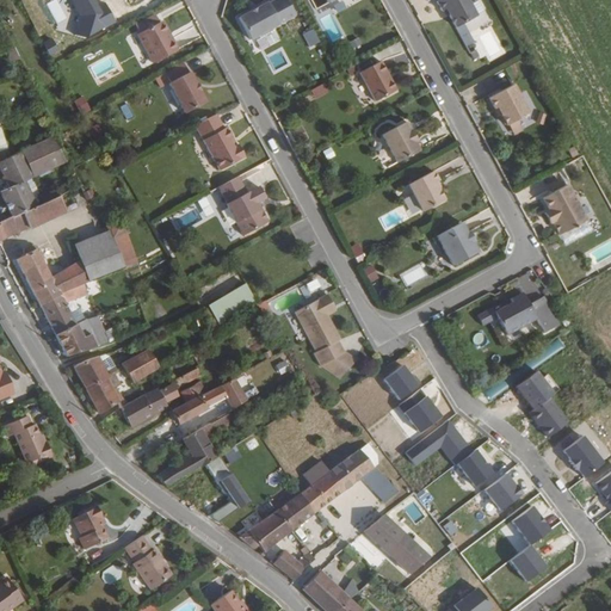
[(295,14),(287,0),(271,0),(269,2),(267,1),(255,7),(257,8),(251,11),(251,10),(239,17),(251,38),(295,14)]
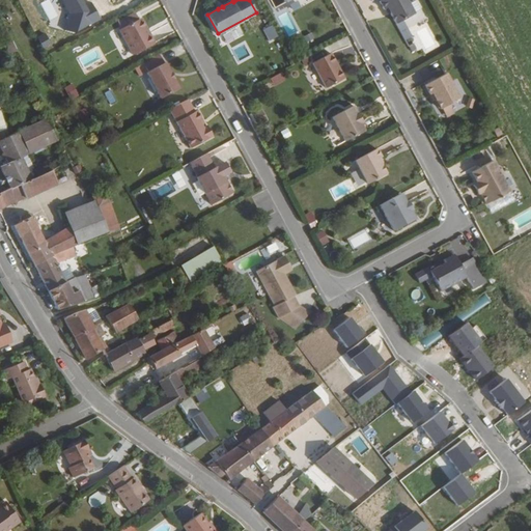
[(408,0),(380,0),(379,1),(384,8),(387,7),(395,23),(415,12),(408,0)]
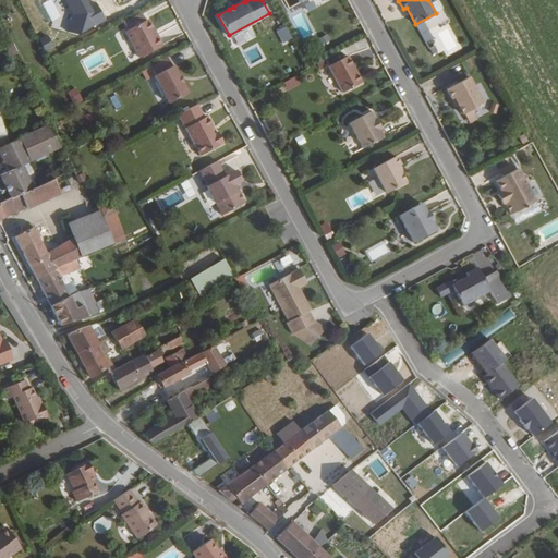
[(148,19),(146,20),(154,34),(156,33),(148,19)]
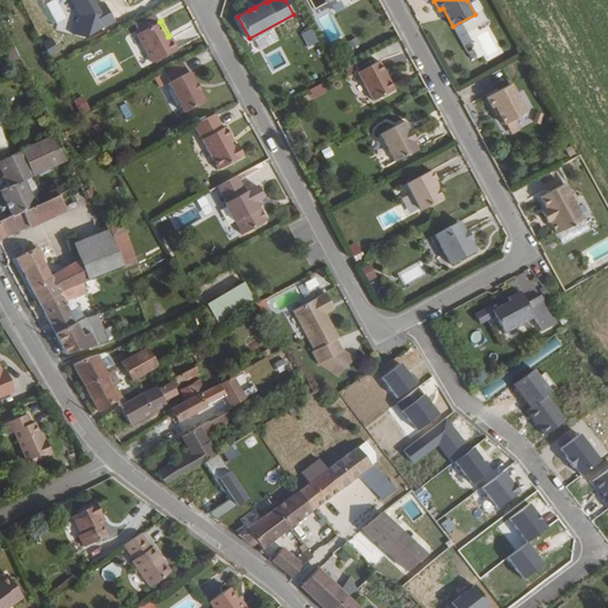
[(168,37),(159,21),(138,33),(153,62),(177,49),(170,36),(168,37)]
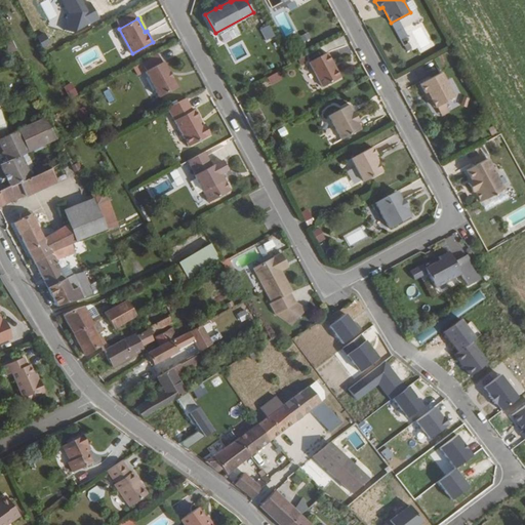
[(257,30),(264,42),(272,38),(266,26),(257,30)]
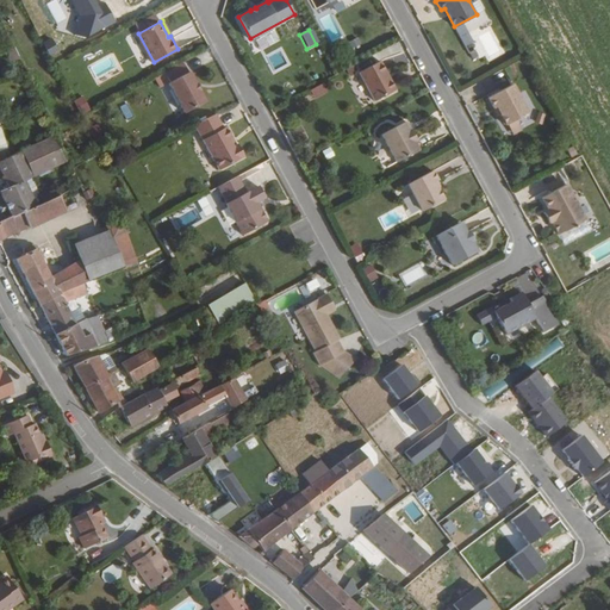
[(135,53),(139,50),(134,37),(128,39),(135,53)]
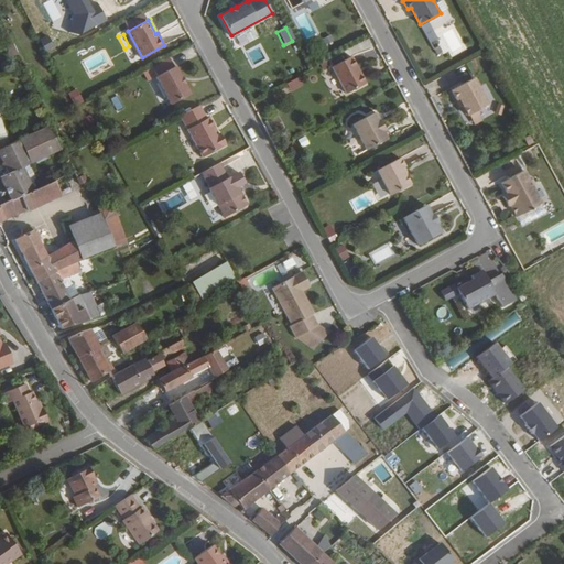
[(18,55),(12,44),(3,46),(7,57),(18,55)]
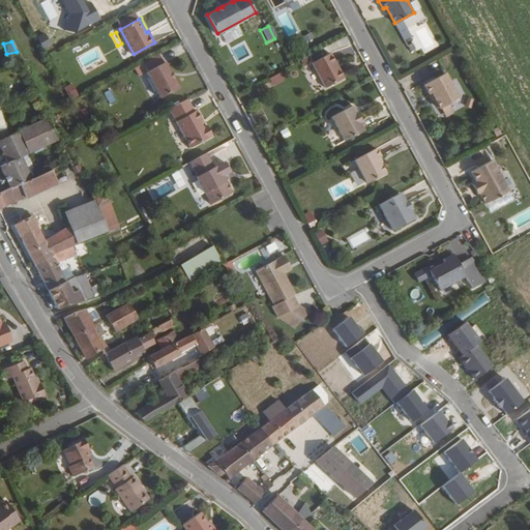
[(331,54),(313,63),(326,87),(344,77),(339,67),(336,68),(334,64),(336,63),(331,54)]
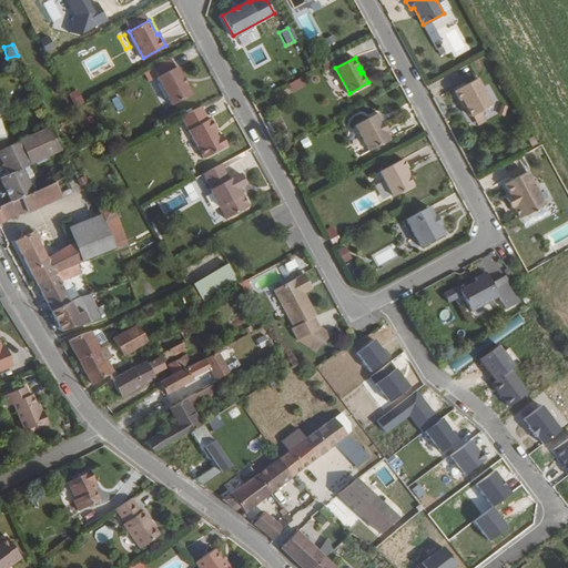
[(168,59),(151,68),(156,78),(173,69),(168,59)]
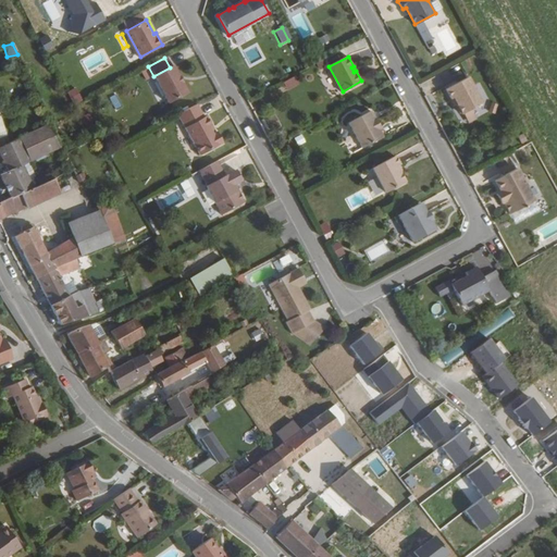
[(153,76),(151,76),(166,103),(186,94),(171,66),(170,67),(153,76)]
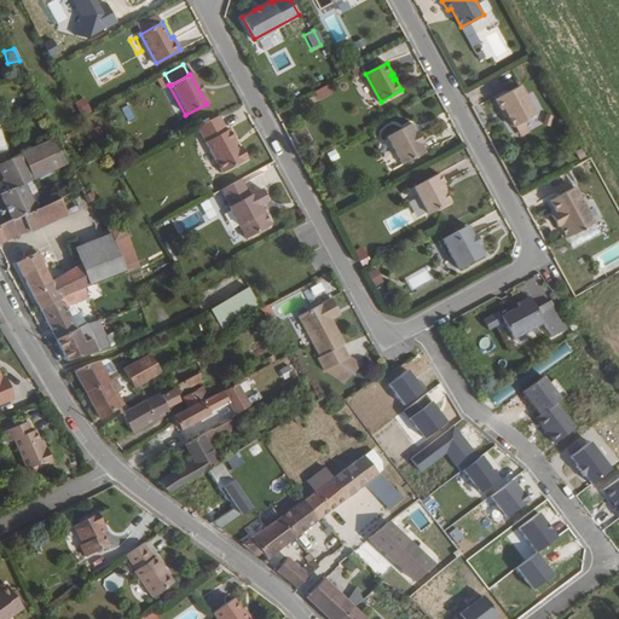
[(312,91),(317,100),(330,94),(325,85),(312,91)]
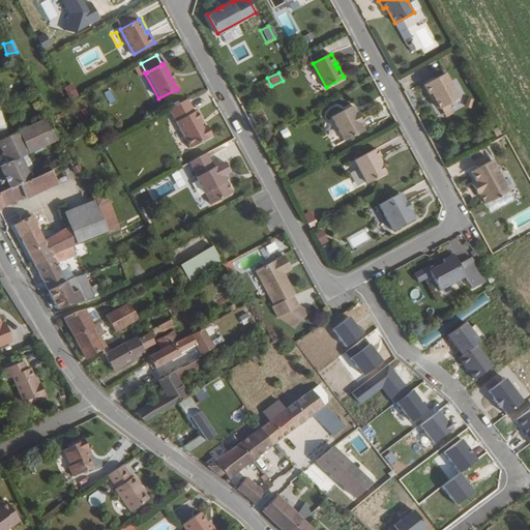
[(440,108),(459,97),(445,72),(424,84),(430,93),(432,92),(435,98),(440,108)]
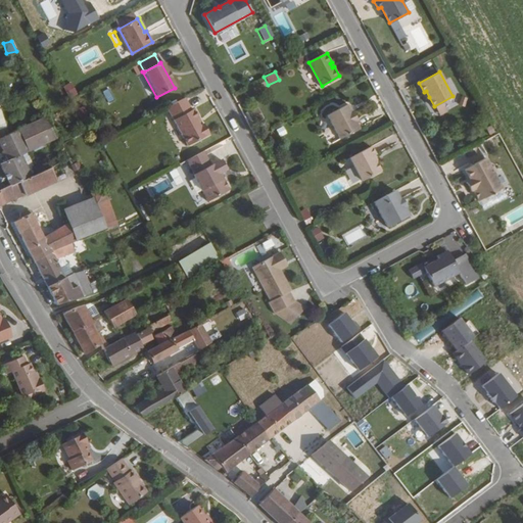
[(64,85),(68,98),(77,95),(74,83),(64,85)]
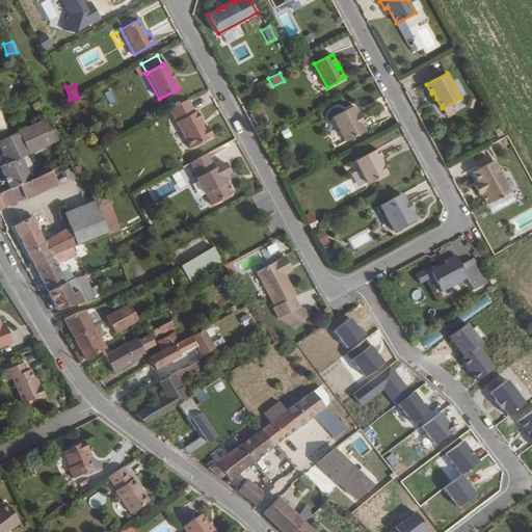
[(194,111),(188,99),(169,109),(191,148),(212,136),(207,126),(206,126),(203,128),(200,122),(202,120),(197,110),(194,111)]
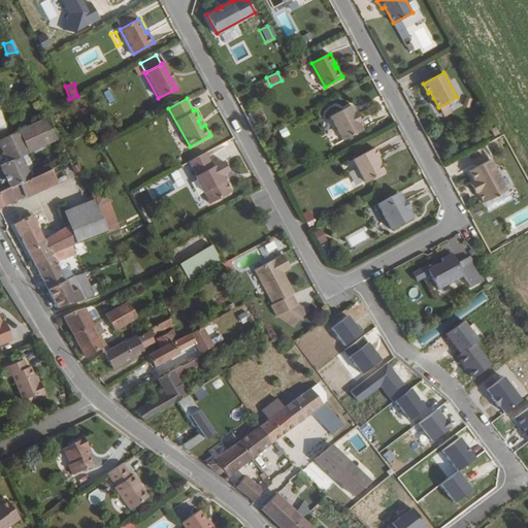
[(353,112),(334,123),(343,139),(362,129),(353,112)]
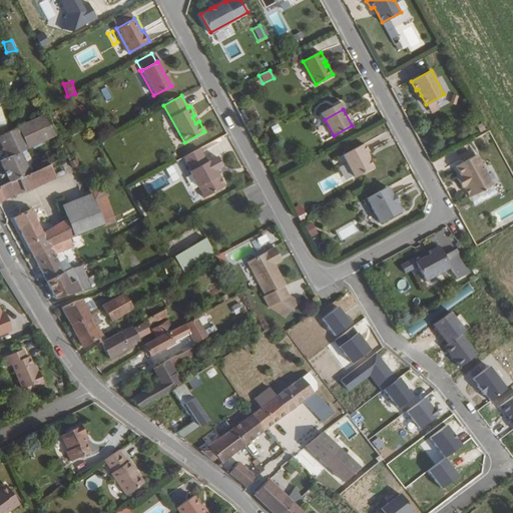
[(44,114),(17,127),(26,147),(54,134),(44,114)]
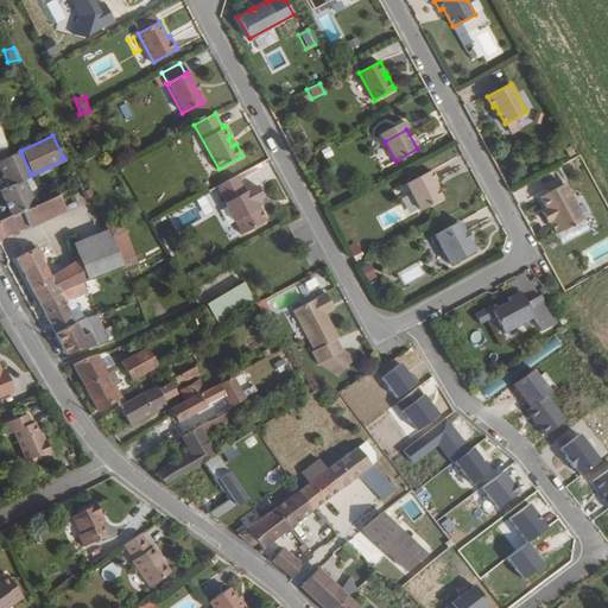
[(318,151),(322,160),(331,156),(327,146),(318,151)]
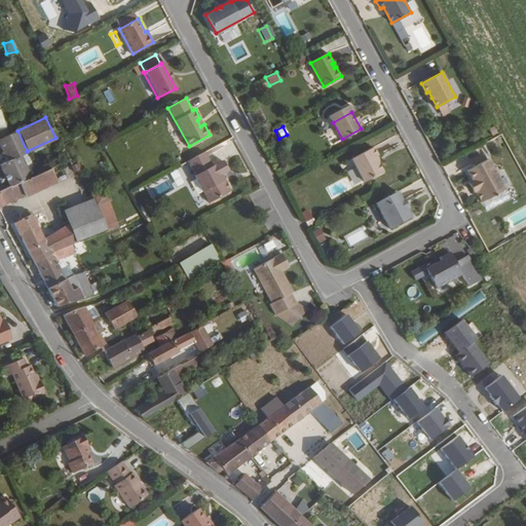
[(27,151),(17,130),(8,135),(5,136),(2,138),(0,138),(0,150),(1,155),(4,154),(6,161),(0,163),(0,165),(9,186),(30,177),(20,155),(27,151)]
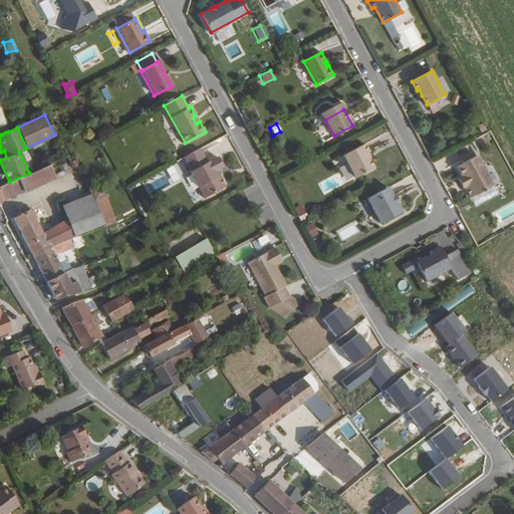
[(356,177),(373,167),(368,157),(365,153),(369,151),(365,144),(343,155),(356,177)]
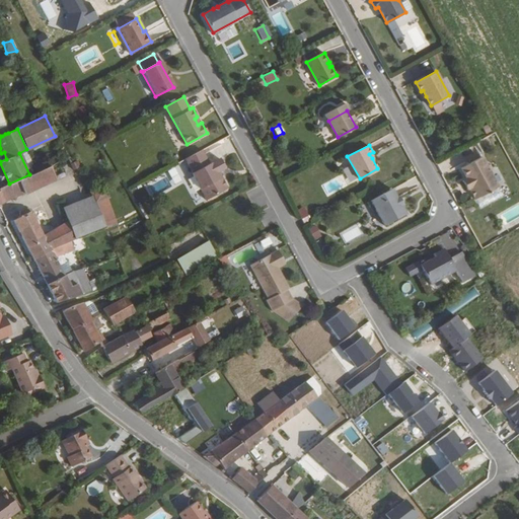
[(209,163),(202,150),(186,158),(193,172),(192,173),(206,200),(226,191),(226,186),(222,178),(220,177),(217,172),(225,167),(219,158),(209,163)]
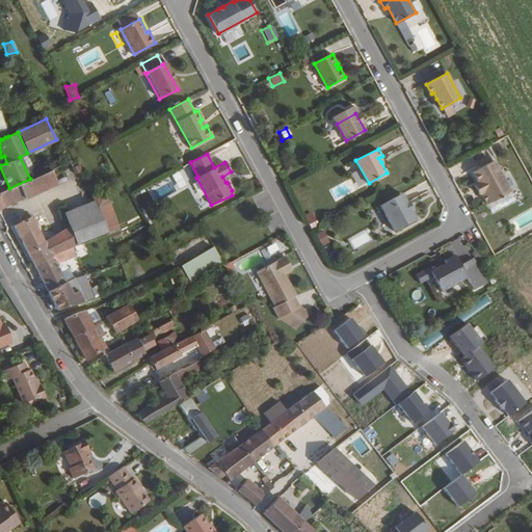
[(495,160),(473,171),(479,183),(482,188),(480,190),(481,192),(486,202),(487,204),(511,191),(504,177),(505,174),(502,167),(498,166),(495,160)]
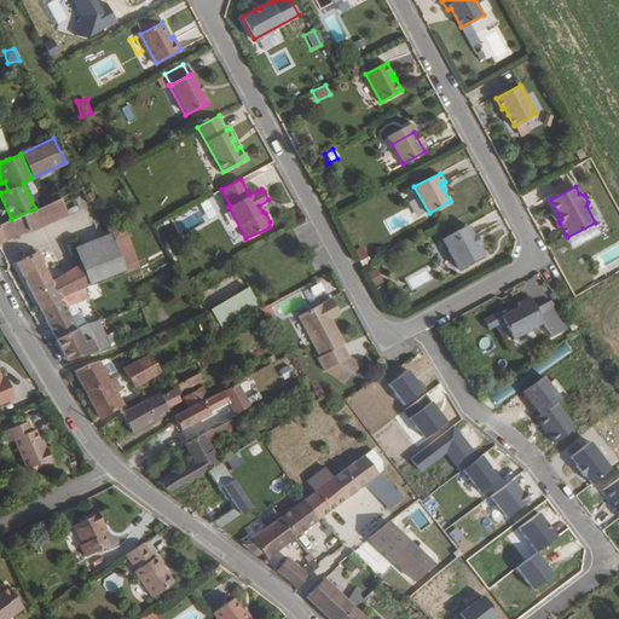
[(94,200),(91,191),(85,194),(87,202),(94,200)]
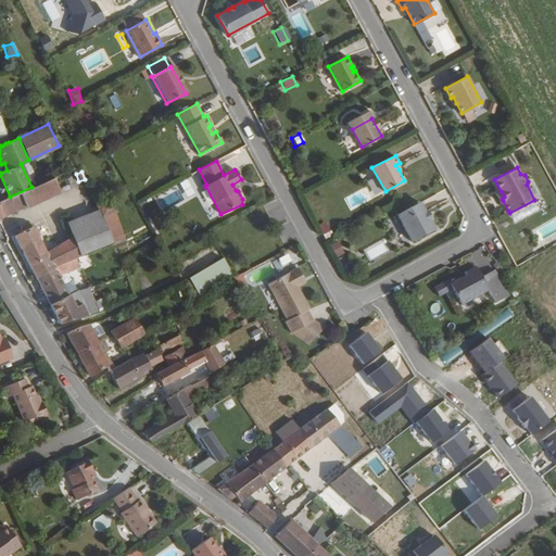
[(0,217),(60,190),(52,177),(32,187),(10,197),(4,200),(0,201),(0,217)]
